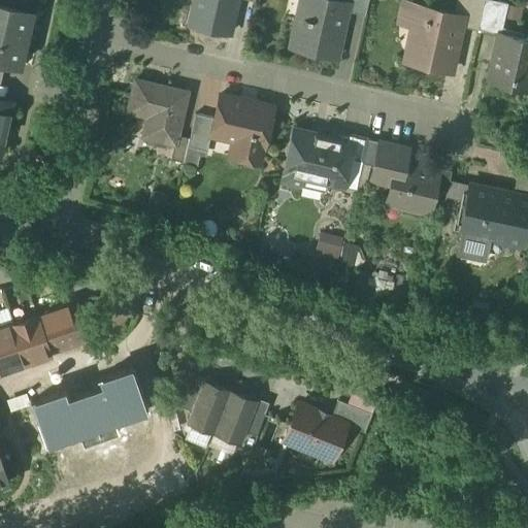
[(194,0),(190,25),(229,34),(237,0),(194,0)]
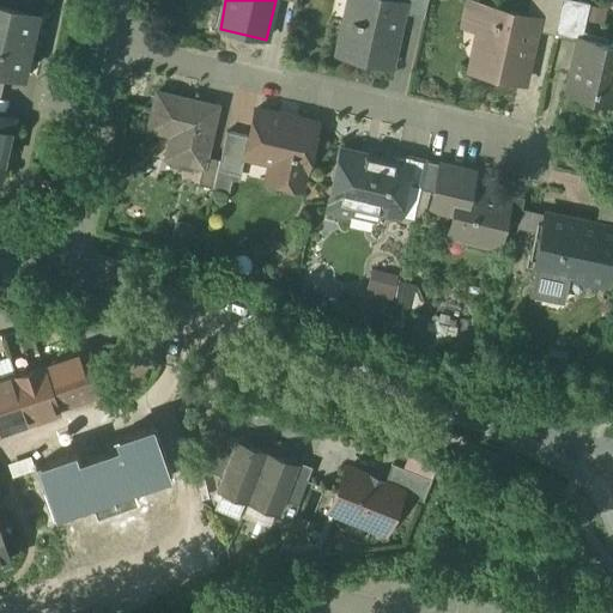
[(396,2),(384,0),(351,0),(339,56),(390,67),(402,13),(404,5),(396,2)]
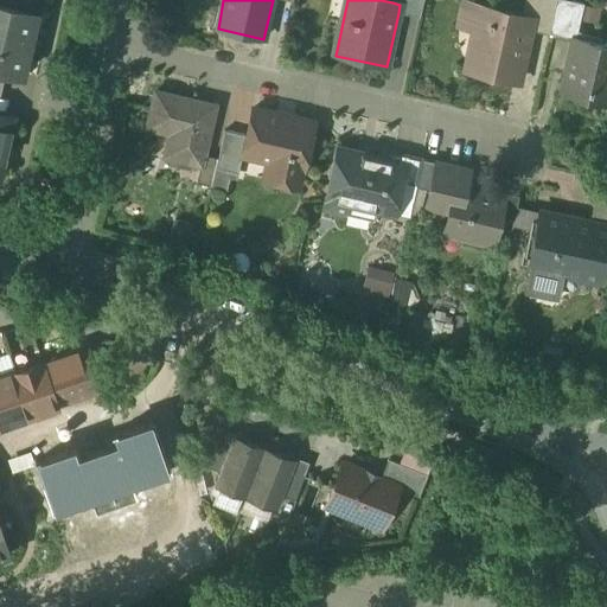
[(423,0),(393,0),(393,2),(400,5),(398,13),(420,18),(423,0)]
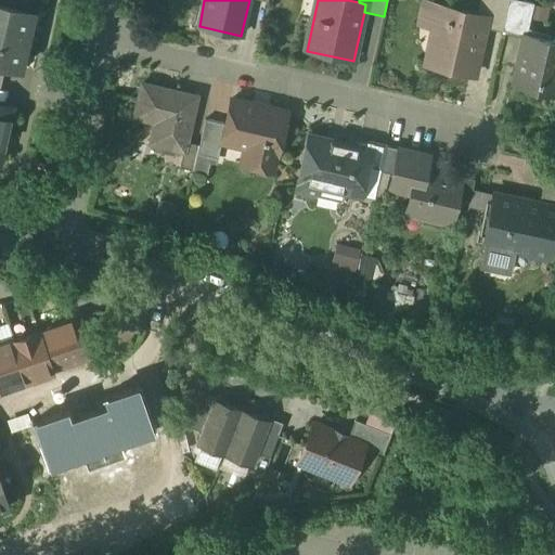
[(508,0),(480,0),(477,14),(486,16),(483,27),(502,31),(502,30),(508,0)]
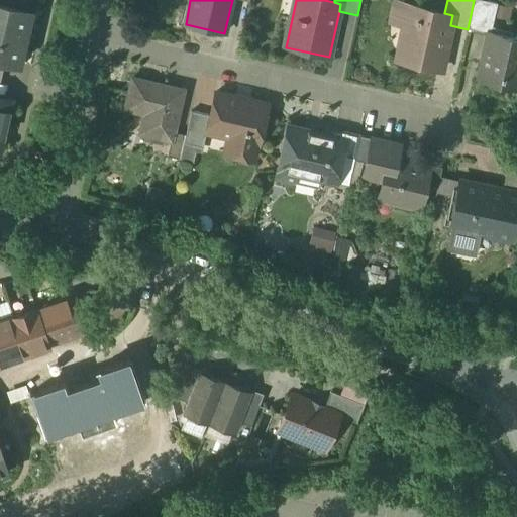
[(497,3),(483,0),(474,0),(468,28),(489,33),(489,31),(490,32),(497,3)]
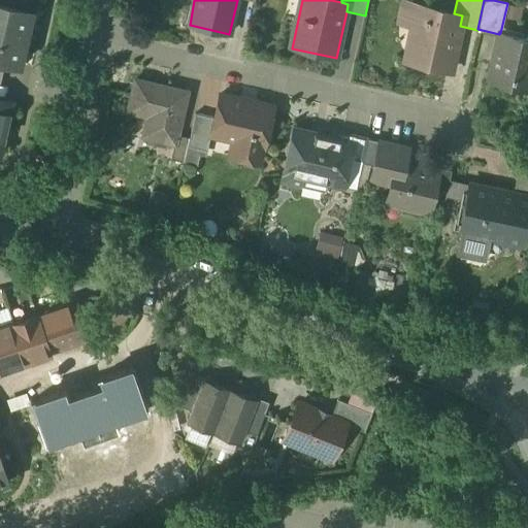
[(454,13),(404,3),(399,24),(414,27),(406,60),(448,69),(455,39),(457,39),(460,26),(462,15),(454,13)]
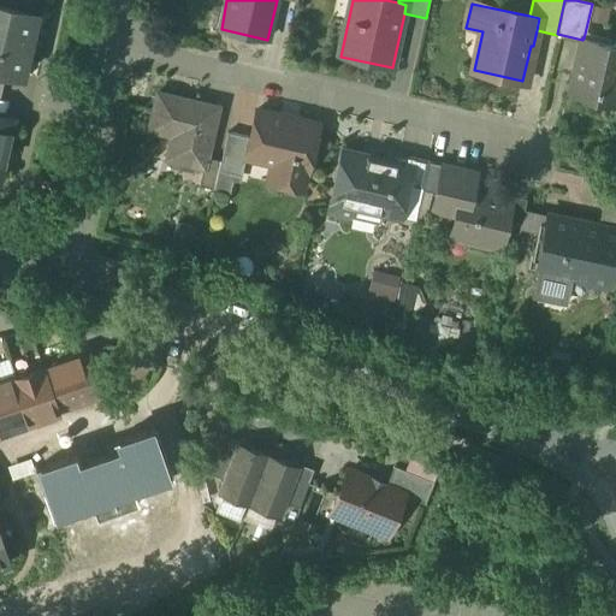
[(36,17),(0,9),(0,71),(23,77),(36,17)]
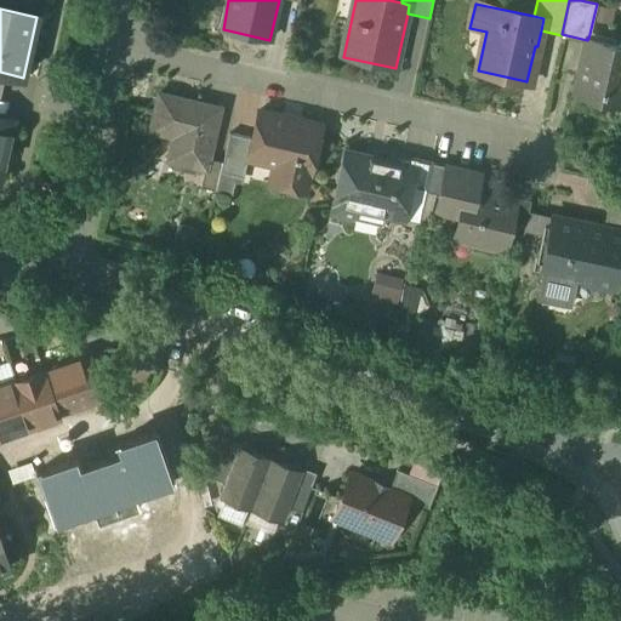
[(620,45),(588,39),(587,38),(587,40),(574,95),(600,101),(602,95),(620,98),(620,45)]
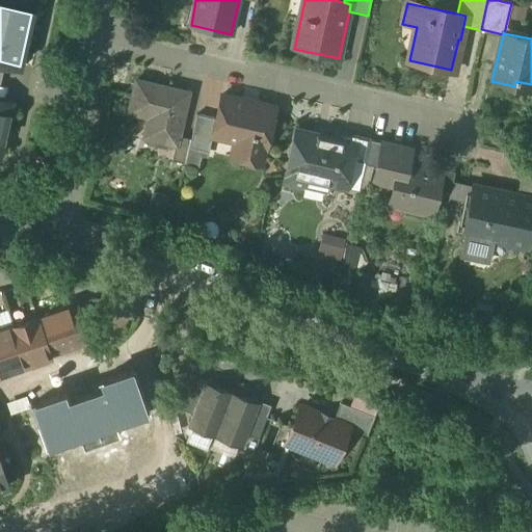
[(189,94),(136,81),(129,113),(149,118),(143,138),(176,145),(177,147),(179,137),(189,94)]
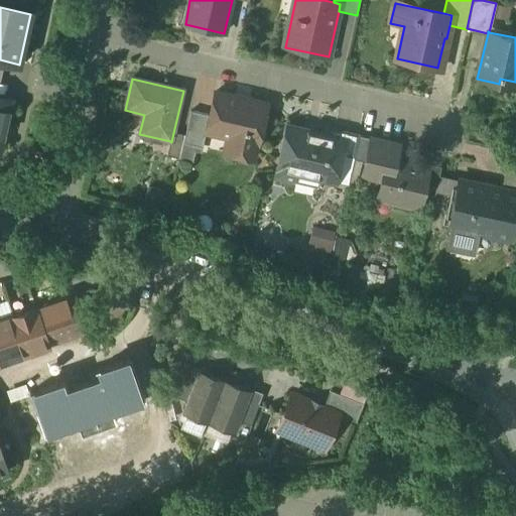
[(267,105),(215,93),(210,116),(206,132),(207,133),(232,138),(235,143),(232,155),(251,159),(255,143),(257,144),(267,105)]
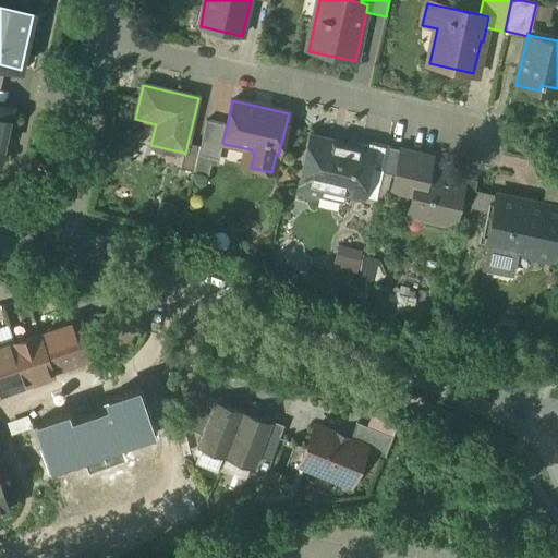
[(0,159),(12,110),(0,107),(0,159)]
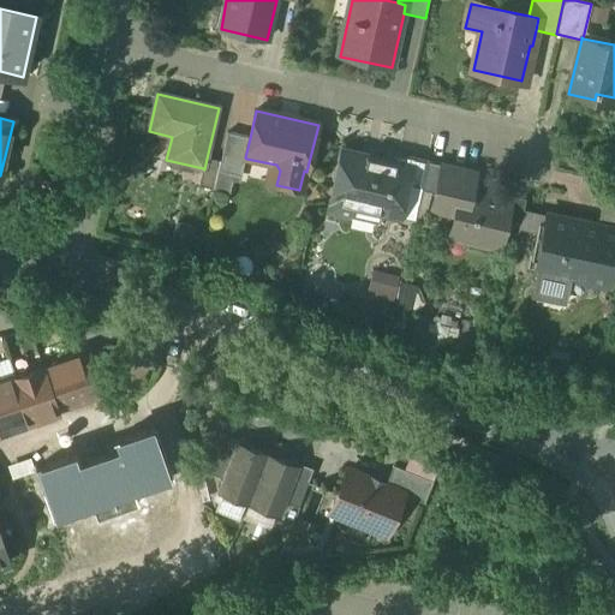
[(227,133),(219,172),(242,177),(246,159),(245,157),(250,138),(227,133)]
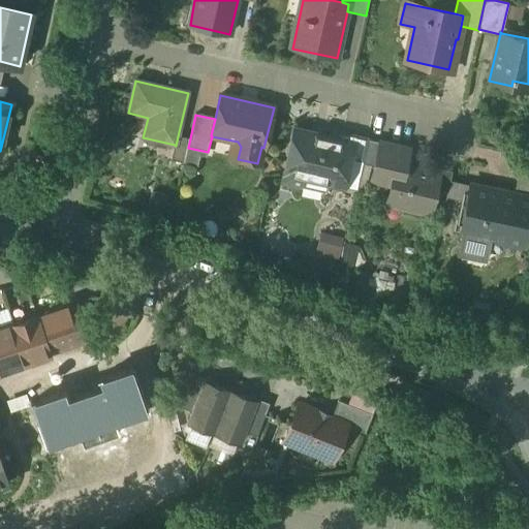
[(330,136),(293,128),(283,175),(282,183),(299,187),(305,184),(306,176),(325,180),(328,185),(344,189),(350,162),(337,160),(338,155),(339,156),(344,132),(332,129),(330,136)]
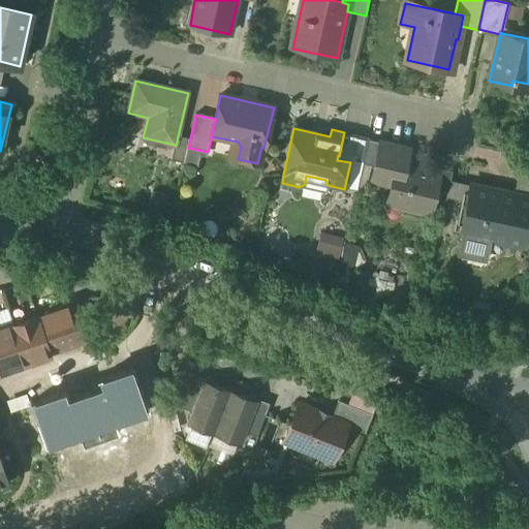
[(368,137),(344,132),(339,156),(363,161),(368,137)]
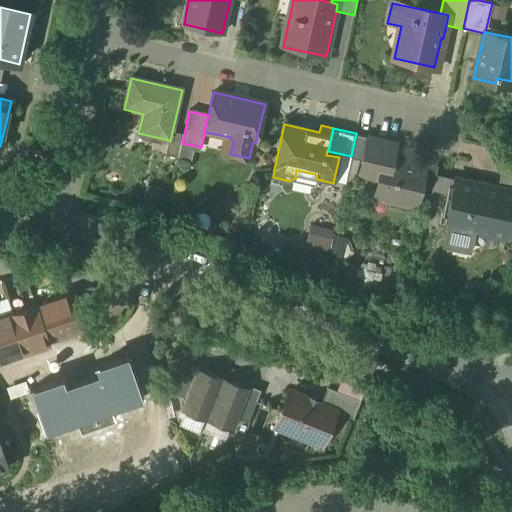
[(183,135),(172,132),(170,141),(169,140),(166,155),(178,158),(183,135)]
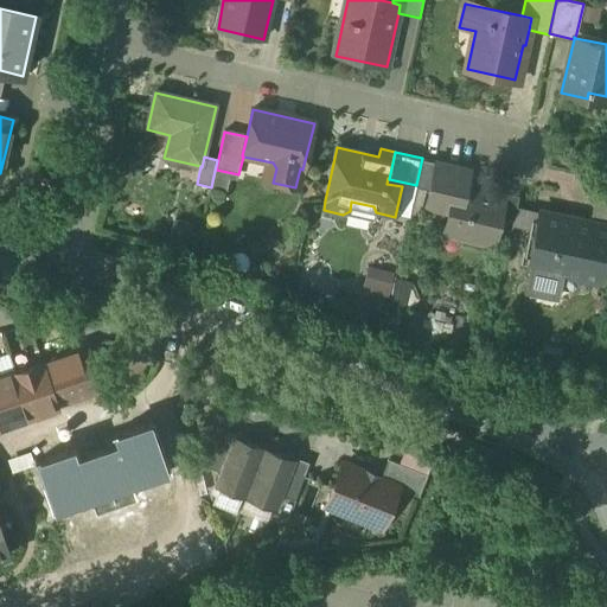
[(468,171),(422,160),(416,187),(429,191),(453,196),(454,189),(464,191),(468,171)]
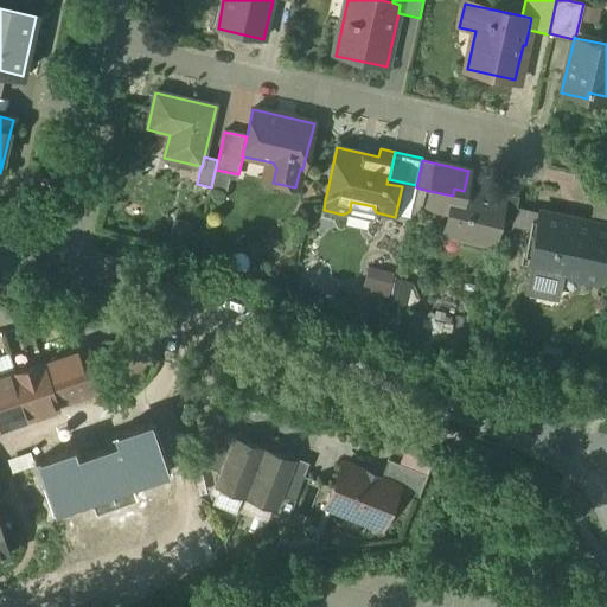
[(606,178),(599,177),(589,222),(606,225),(606,178)]
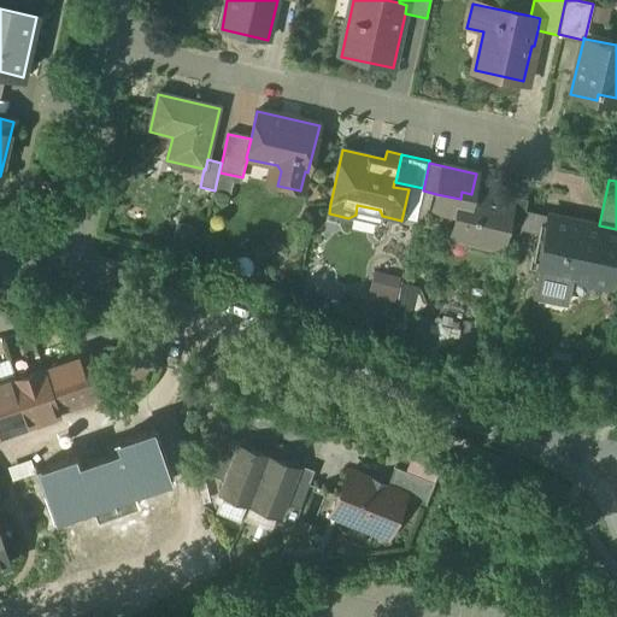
[(471,194),(462,192),(460,199),(436,194),(433,210),(457,216),(452,238),(501,248),(511,204),(471,194)]
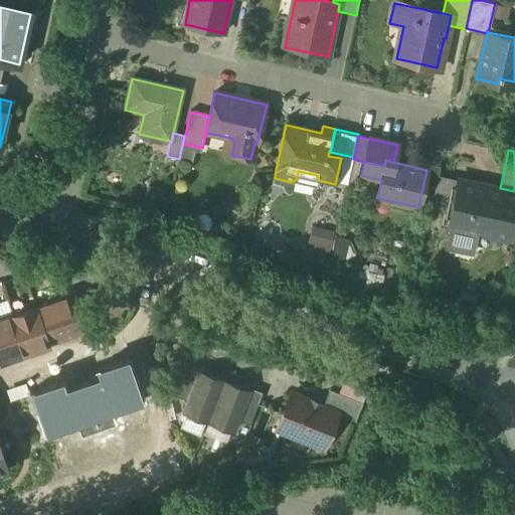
[(514,191),(500,188),(457,179),(448,226),(477,232),(510,239),(514,217),(514,191)]
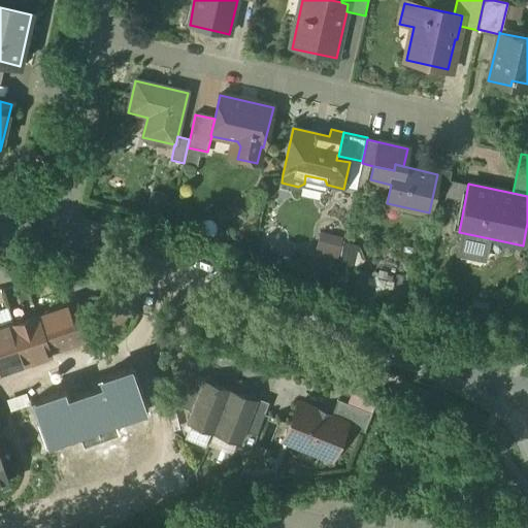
[(316,252),(338,258),(345,237),(322,230),(316,252)]
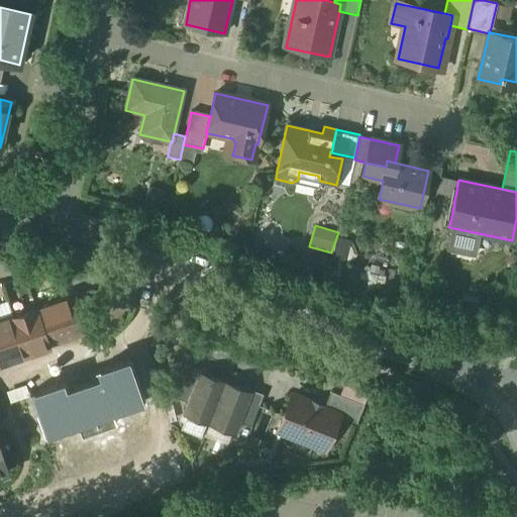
[(479,233),(452,228),(449,246),(475,251),(479,233)]
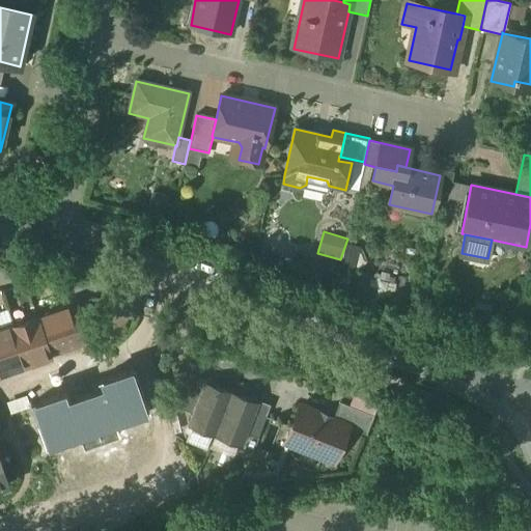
[(77,304),(37,317),(51,356),(89,342),(77,304)]
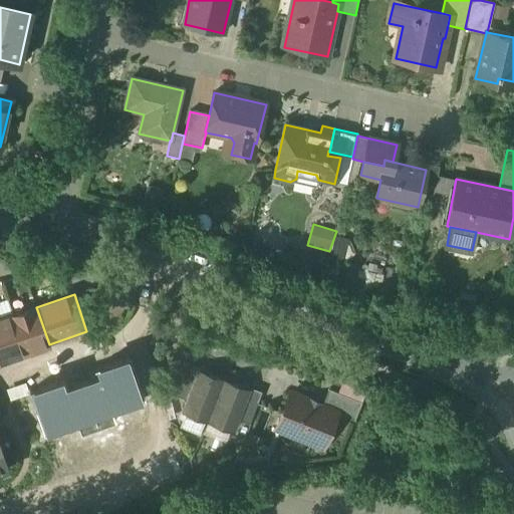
[(49,344),(36,307),(13,315),(26,351),(49,344)]
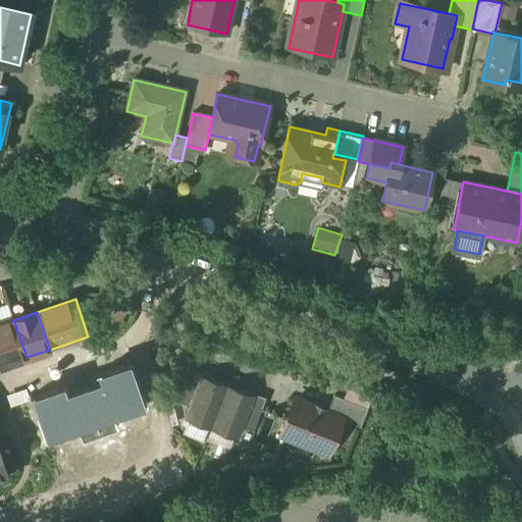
[(13,320),(0,324),(0,366),(27,357),(13,320)]
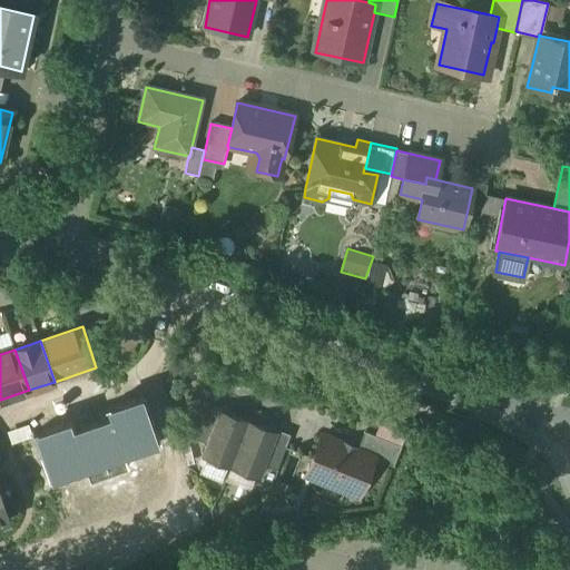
[(207,444),(203,457),(231,468),(248,422),(233,416),(219,412),(217,420),(207,444)]
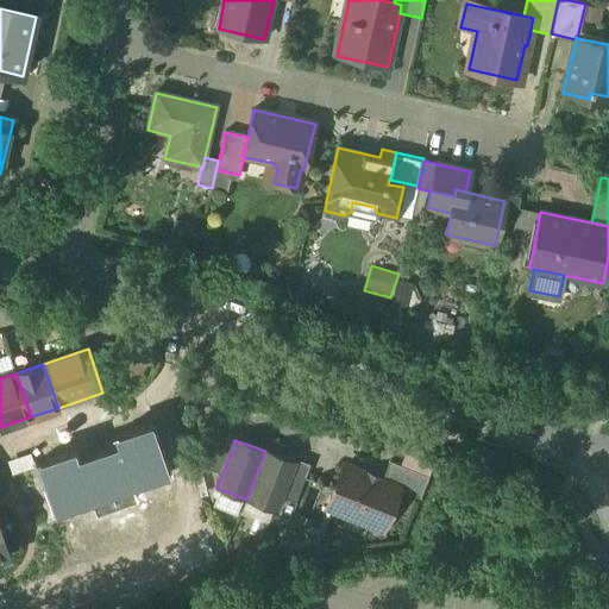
[(232,449),(213,441),(202,468),(221,475),(232,449)]
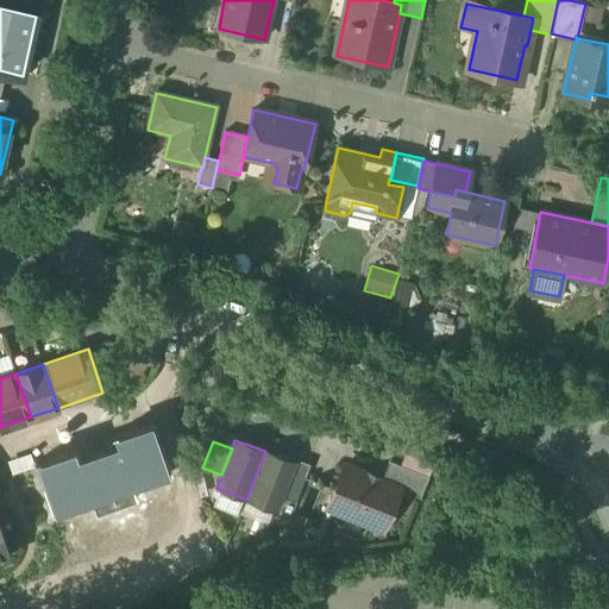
[(282,458),(265,451),(246,500),(277,512),(282,497),(292,471),(295,463),(281,458),(282,458)]
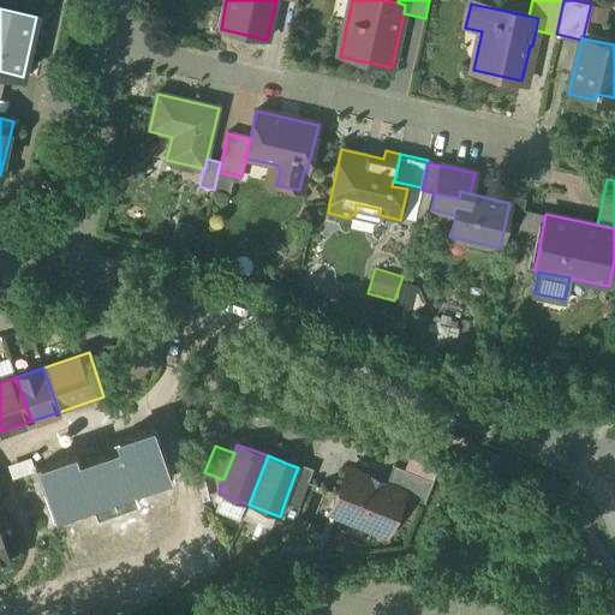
[(437,471),(411,460),(406,471),(433,482),(437,471)]
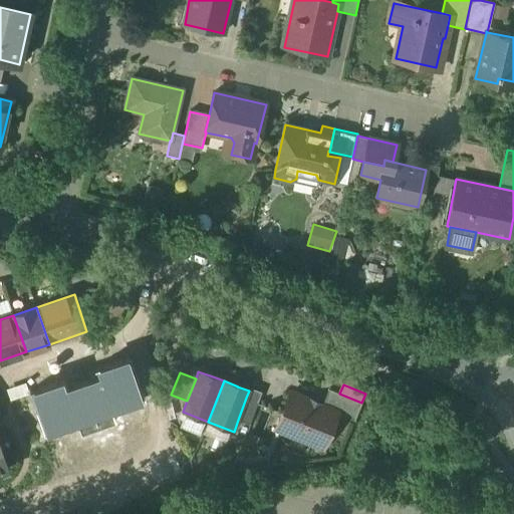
[(339,394),(328,390),(330,391),(323,408),(337,413),(336,414),(354,421),(362,403),(361,403),(339,394)]
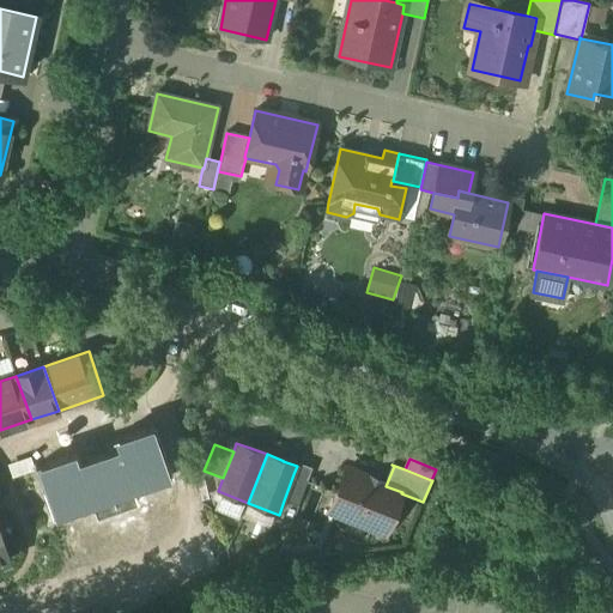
[(346,471),(331,510),(350,517),(349,521),(368,528),(369,526),(386,533),(401,493),(402,492),(386,486),(383,485),(383,486),(366,480),(368,479),(346,471)]
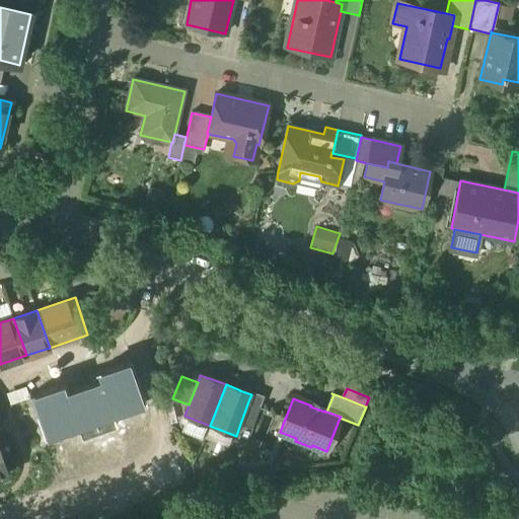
[(261,406),(248,401),(242,421),(240,424),(252,429),(261,406)]
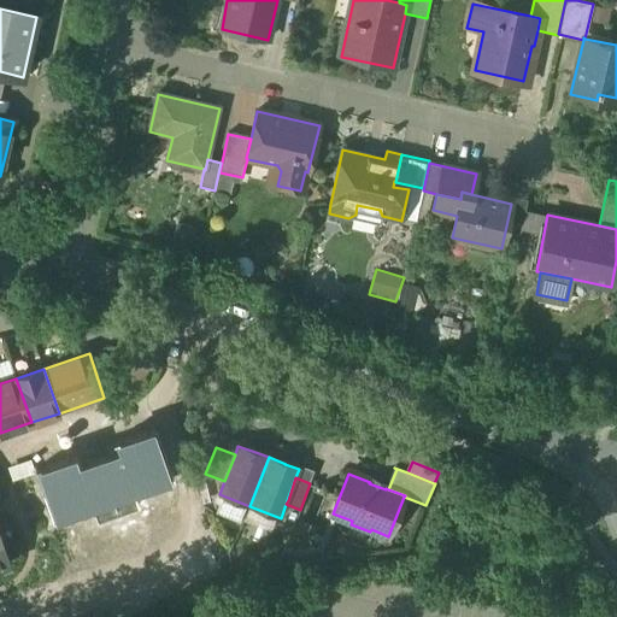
[(0,535),(0,568),(10,564),(0,535)]
